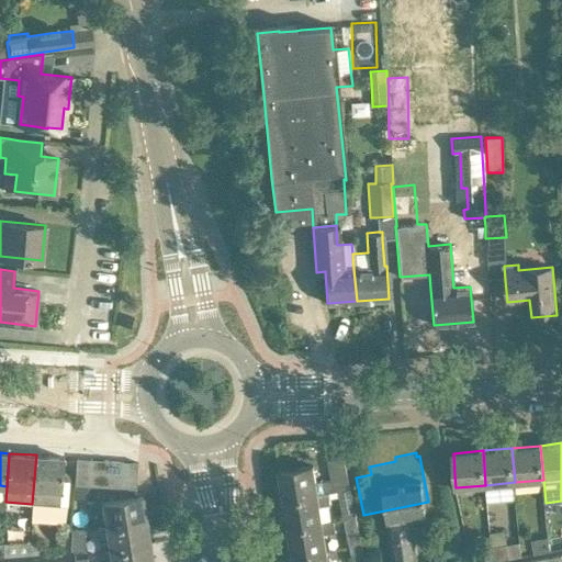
[(36,454),(32,504),(60,506),(64,457),(36,454)]
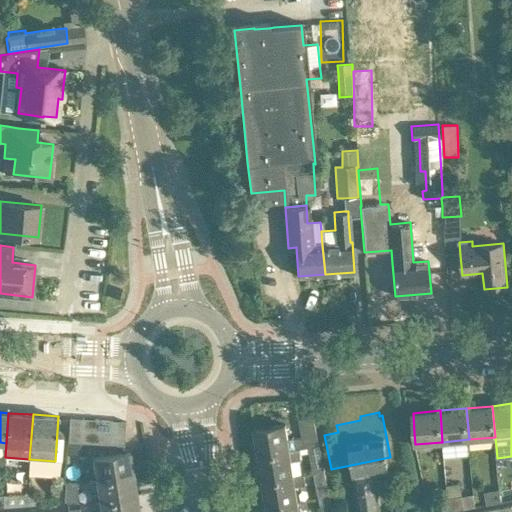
[(257,444),(258,455),(290,449),(300,448),(308,446),(319,444),(313,416),(299,419),(302,437),(288,439),(286,424),(254,428),(255,430),(256,430),(258,444),(257,444)]
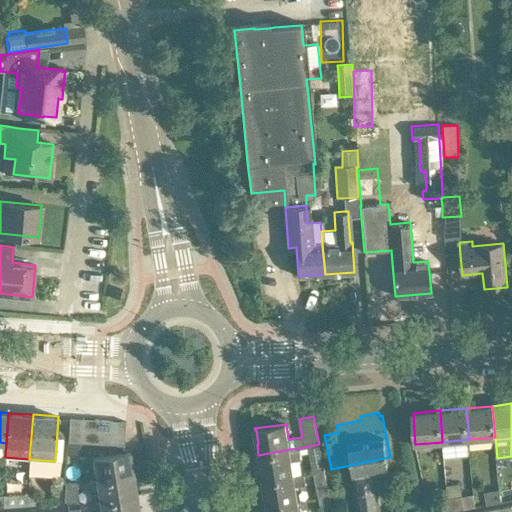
[(69,441),(80,442),(82,418),(70,417),(68,441),(69,441)]
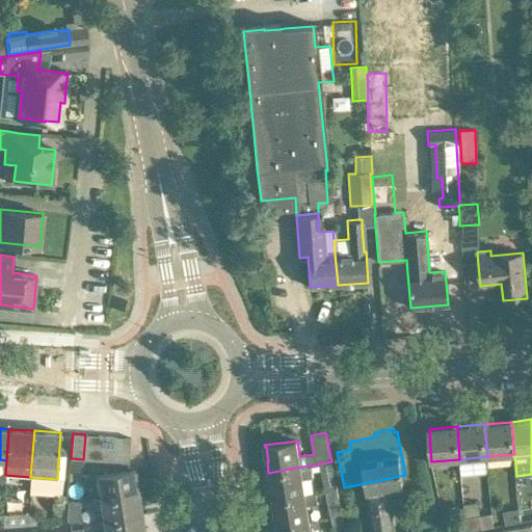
[(90,459),(102,460),(104,435),(85,434),(83,459),(90,459)]
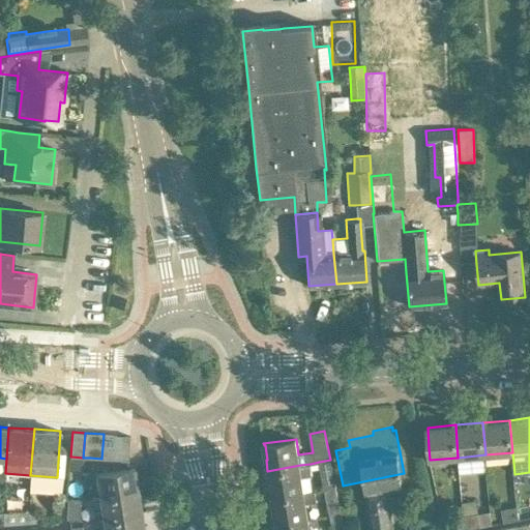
[(101,459),(107,460),(114,460),(115,435),(104,434),(101,459)]
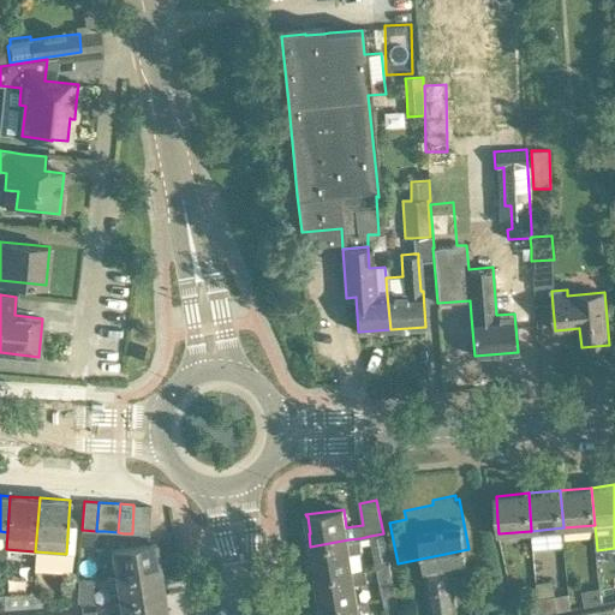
[(148,535),(150,506),(133,505),(132,533),(148,535)]
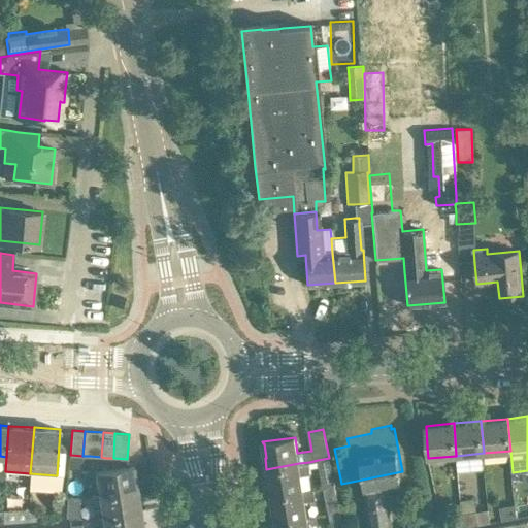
[(89,469),(90,456),(83,456),(71,455),(70,468),(89,469)]
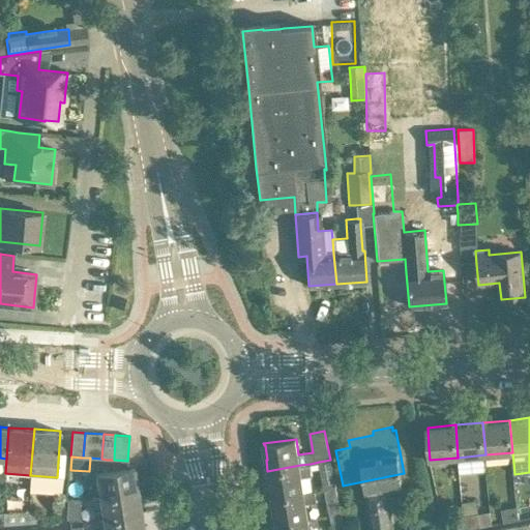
[(323,477),(333,475),(330,460),(319,462),(323,477)]
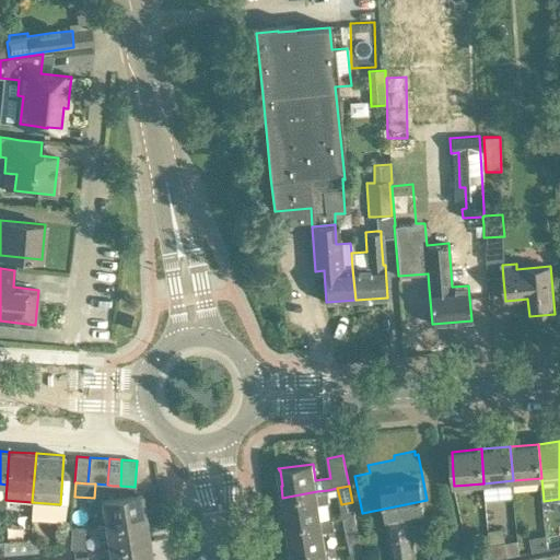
[(319,504),(330,502),(328,490),(317,491),(282,498),(284,510),(279,510),(281,525),(287,524),(287,525),(322,521),(319,504)]
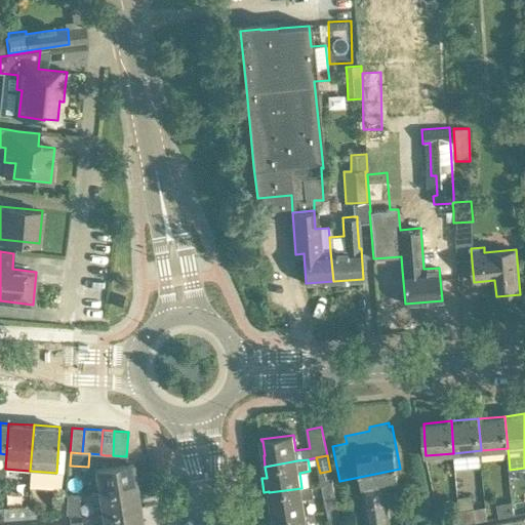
[(94,469),(98,492),(136,486),(133,462),(94,469)]
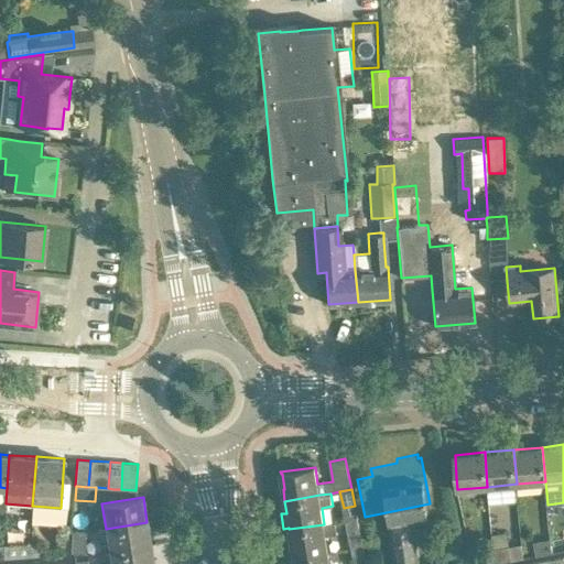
[(151,545),(147,522),(106,529),(109,552),(151,545)]
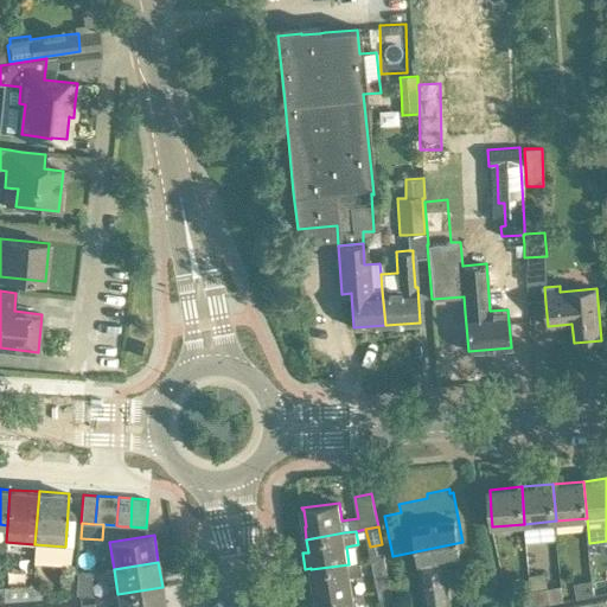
[(317,600),(353,594),(349,564),(311,569),(313,582),(314,582),(318,599),(315,599),(317,600)]
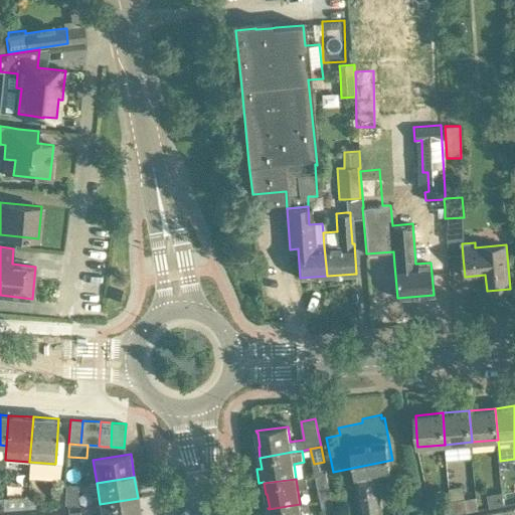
[(78,486),(65,485),(64,504),(76,505),(78,486)]
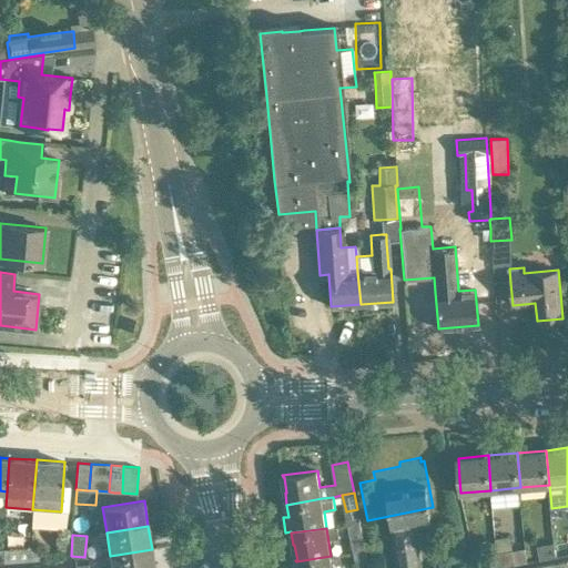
[(363,536),(351,538),(354,553),(366,550),(363,536)]
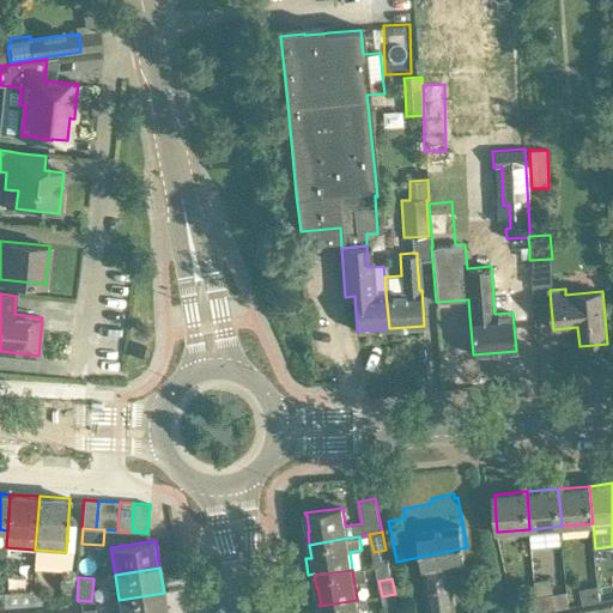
[(514,612),(530,612),(538,612),(535,596),(522,599),(520,584),(509,587),(514,612)]
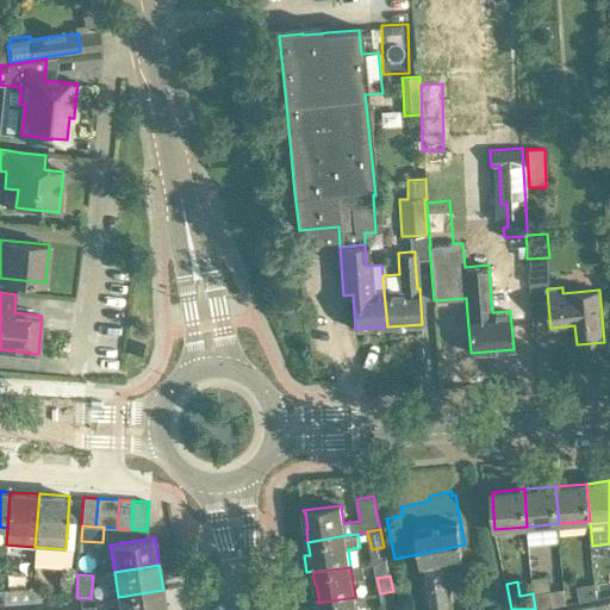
[(595,583),(577,586),(580,602),(598,598),(595,583)]
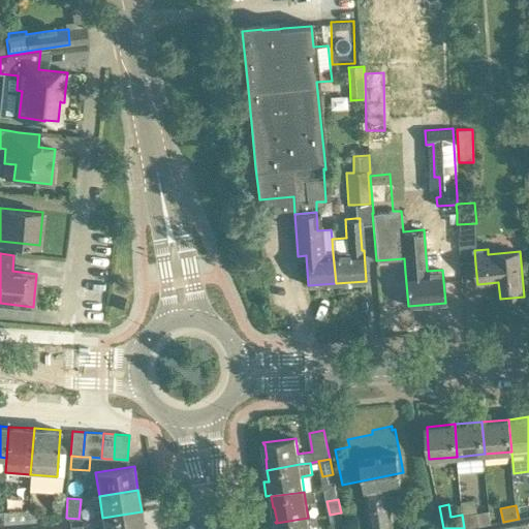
[(28,509),(3,511),(4,515),(4,524),(29,522),(28,511),(28,509)]
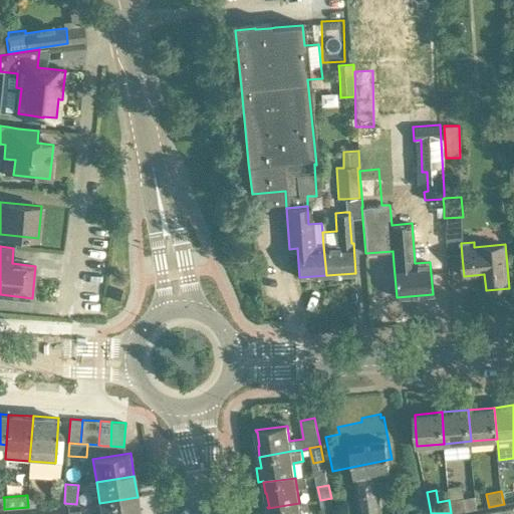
[(27,497),(28,507),(42,506),(41,496),(27,497)]
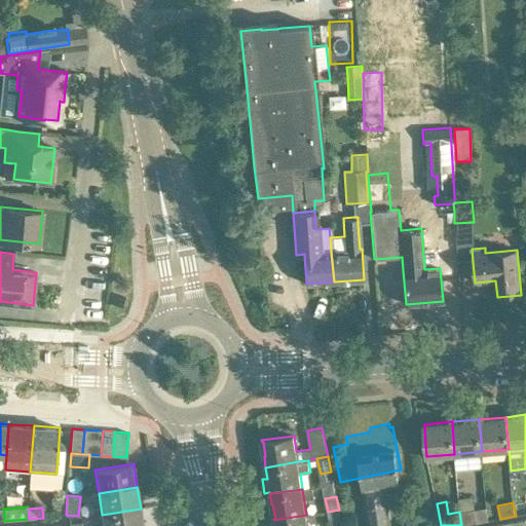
[(486,508),(459,512),(461,525),(488,521),(486,508)]
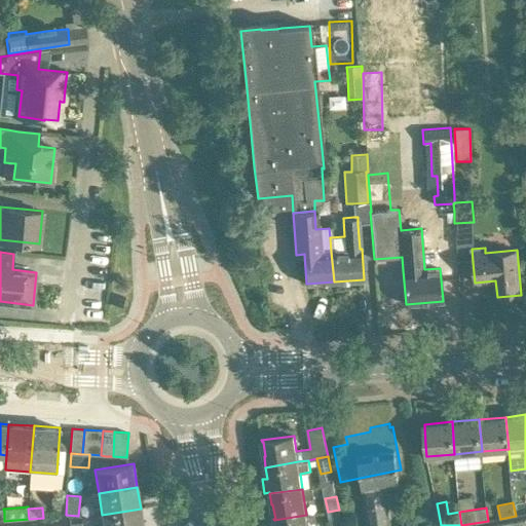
[(143,525),(141,509),(102,515),(103,525),(143,525)]
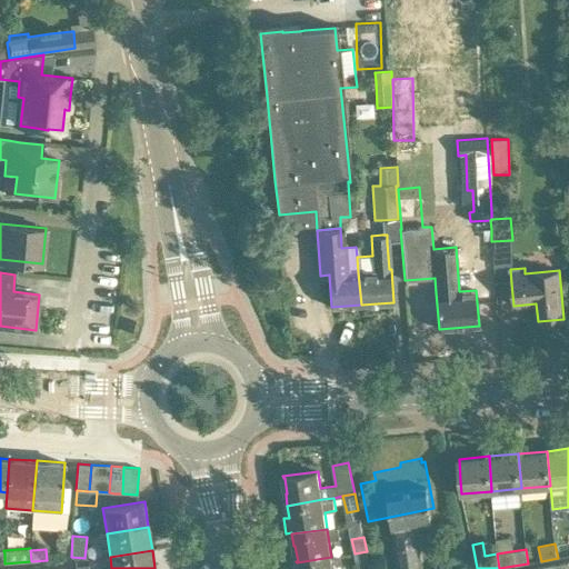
[(367,551),(355,553),(358,568),(369,566),(367,551)]
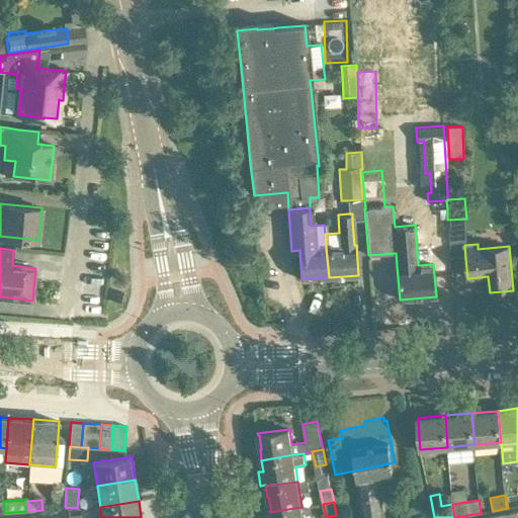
[(303,517),(301,507),(270,512),(270,517),(303,517)]
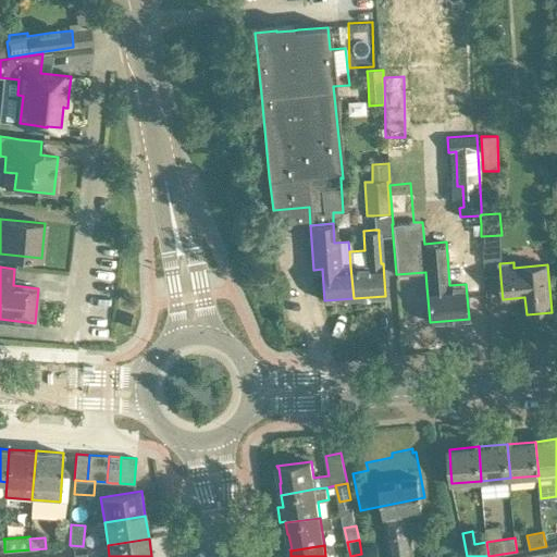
[(455,556),(454,546),(417,554),(417,556),(455,556)]
